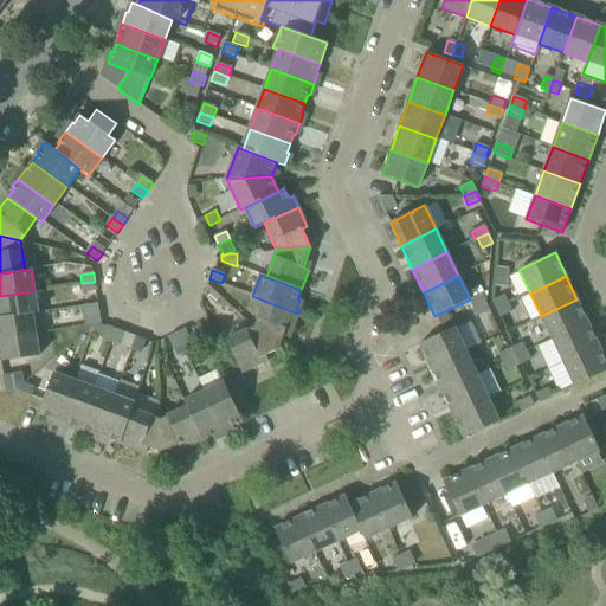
[(96,290),(95,282),(82,283),(83,292),(96,290)]
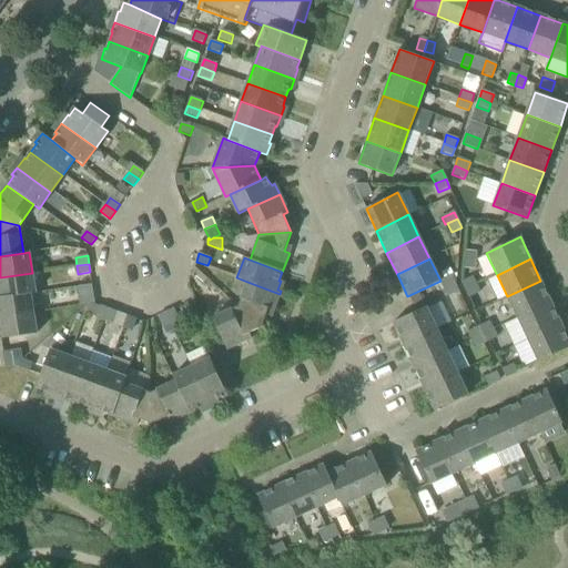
[(36,293),(32,273),(0,277),(0,297),(30,294),(36,293)]
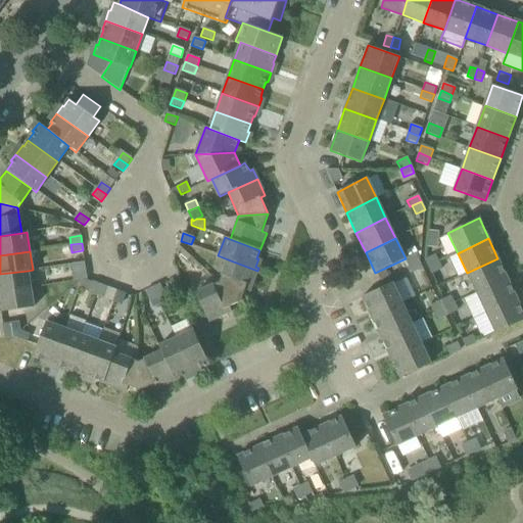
[(405,259),(408,267),(419,262),(416,254),(405,259)]
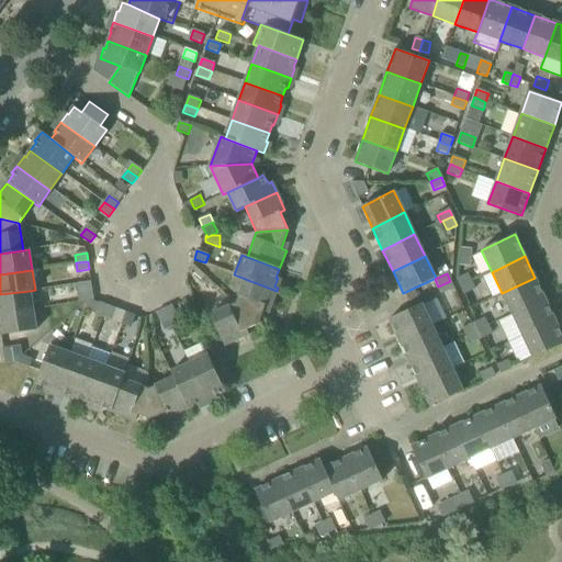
[(454,279),(459,287),(471,282),(468,273),(454,279)]
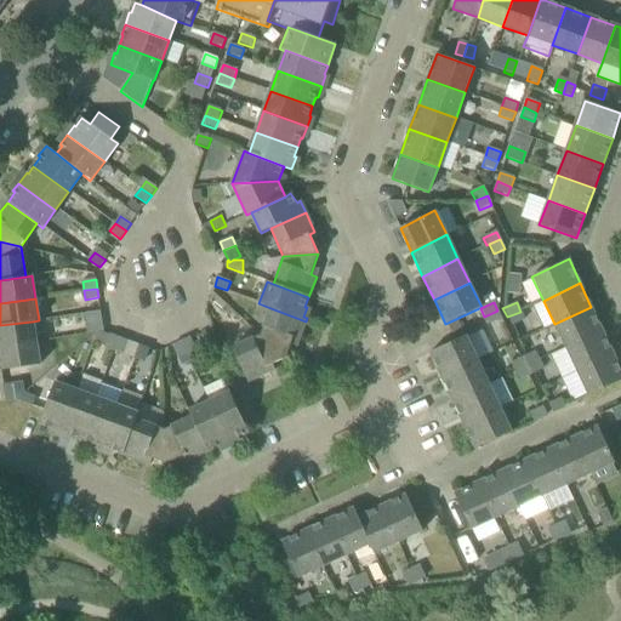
[(554,324),(567,348),(603,331),(591,307),(554,324)]
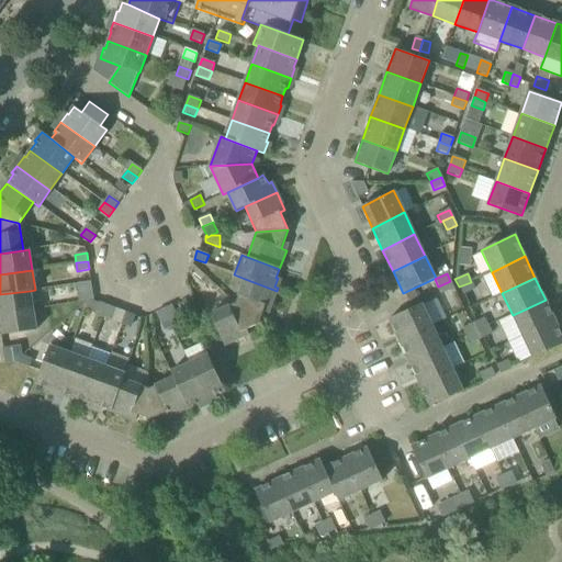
[(277,291),(245,279),(235,304),(259,324),(266,306),(270,308),(277,291)]
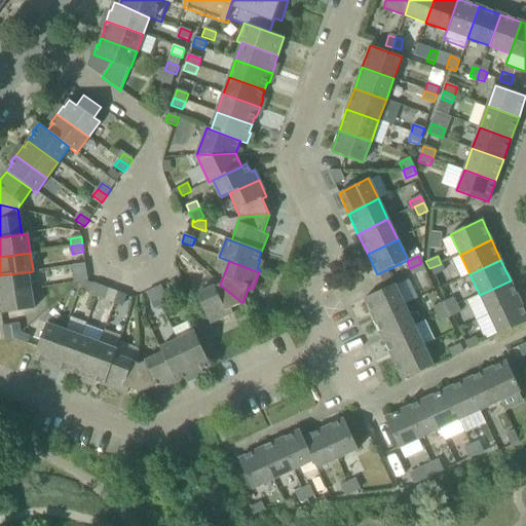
[(86,271),(85,263),(74,265),(75,273),(86,271)]
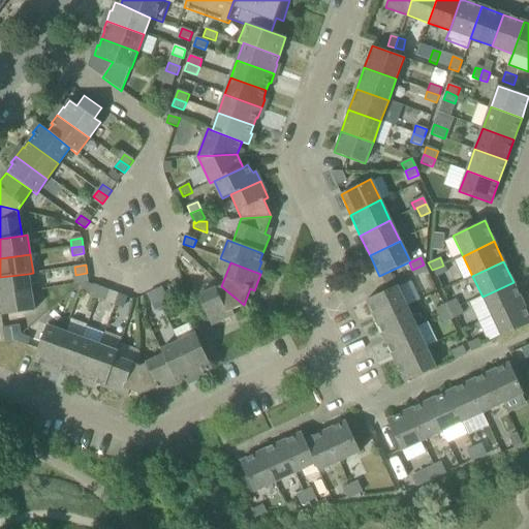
[(427,273),(424,265),(412,270),(415,277),(427,273)]
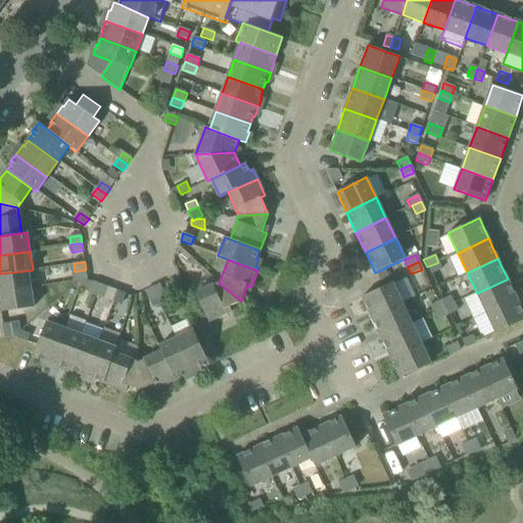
[(442,270),(438,263),(427,267),(430,275),(442,270)]
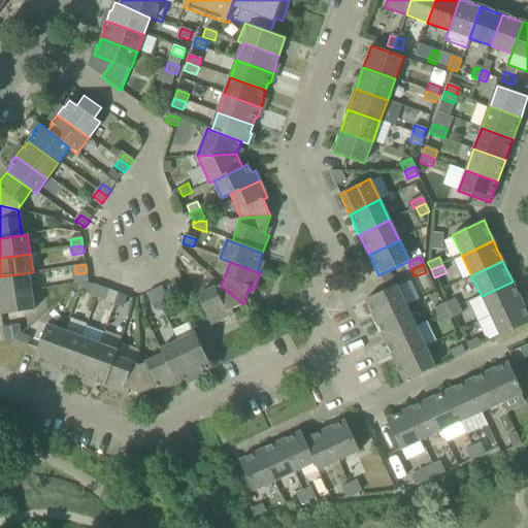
[(0,296),(31,291),(28,273),(0,276),(0,296)]
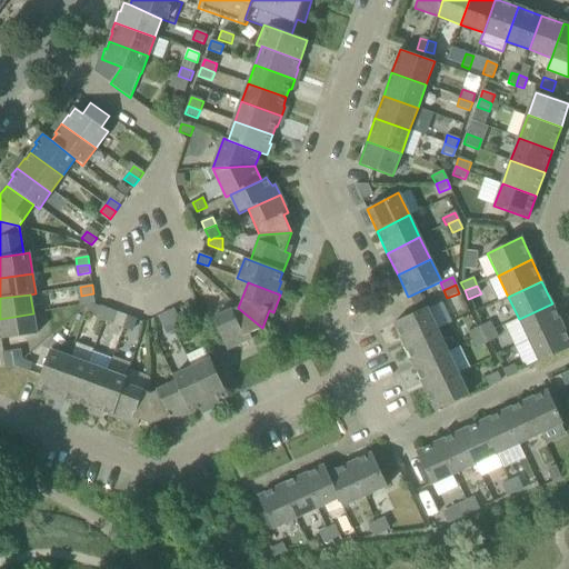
[(562,326),(552,303),(519,319),(529,340),(562,326)]
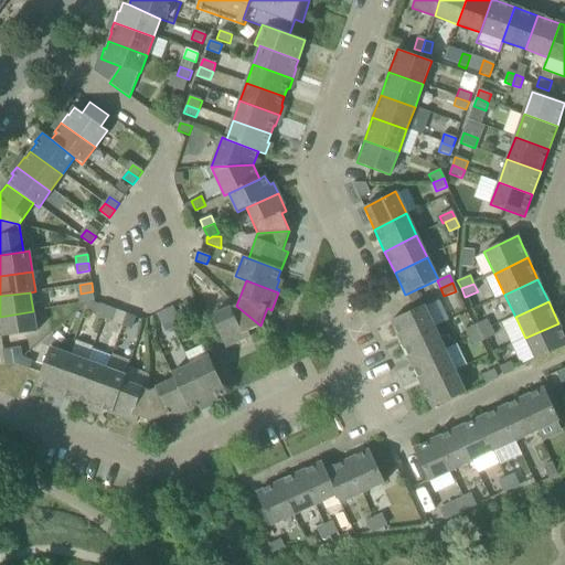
[(96,316),(104,319),(108,308),(100,305),(96,316)]
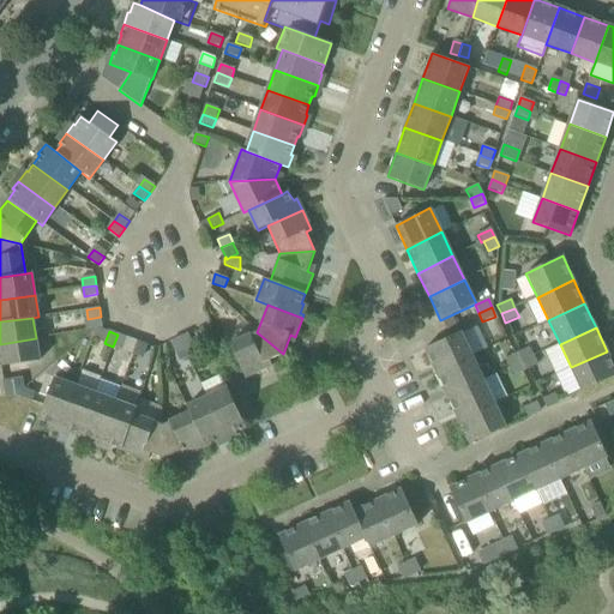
[(437,372),(471,355),(461,331),(426,348),(437,372)]
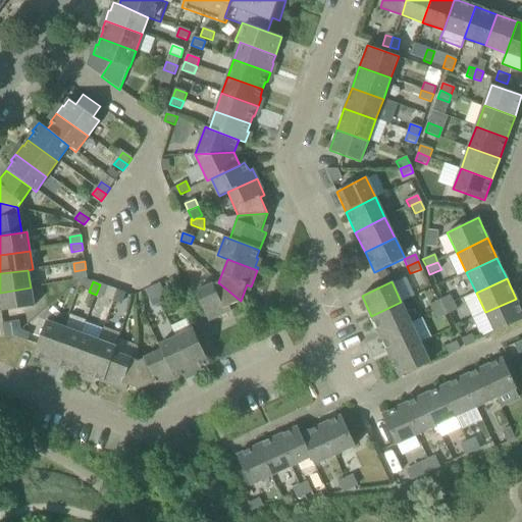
[(224,309),(241,301),(218,282),(195,293),(208,321),(226,313),(224,309)]
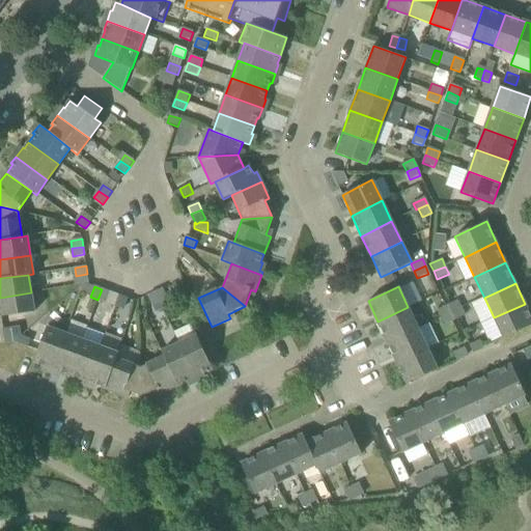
[(167,299),(163,288),(156,292),(160,302),(167,299)]
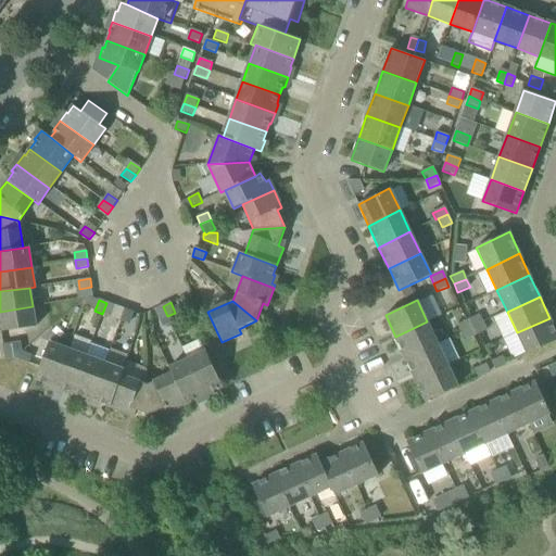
[(111,316),(114,305),(106,303),(102,314),(111,316)]
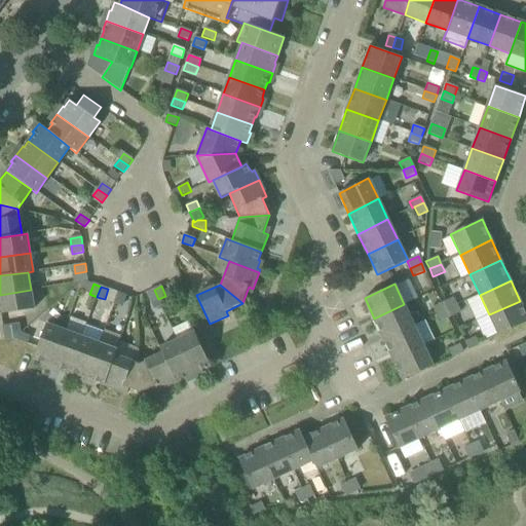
[(0,314),(34,309),(31,290),(0,295),(0,314)]
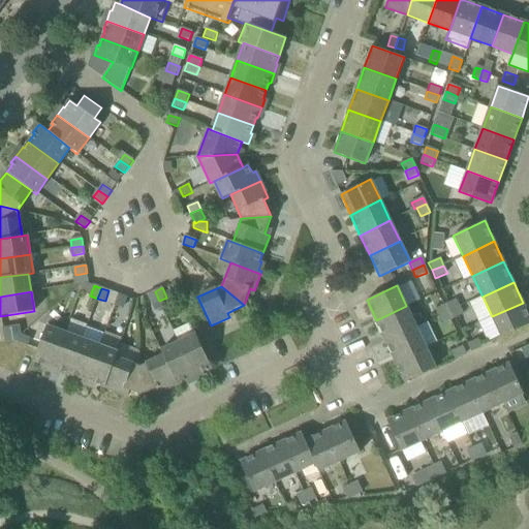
[(152,305),(159,301),(155,291),(148,294),(152,305)]
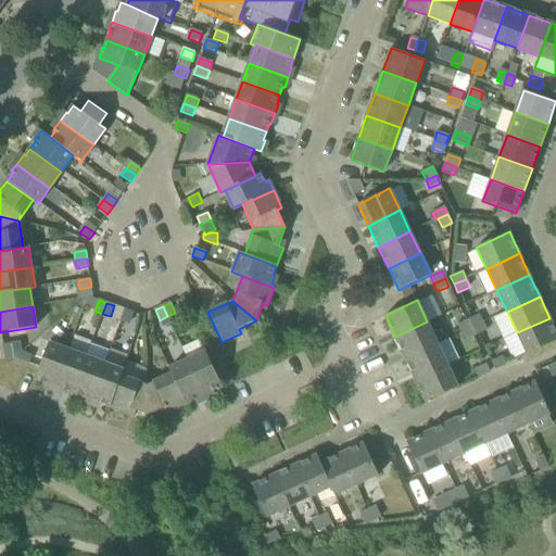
[(134,312),(125,310),(121,320),(129,324),(134,312)]
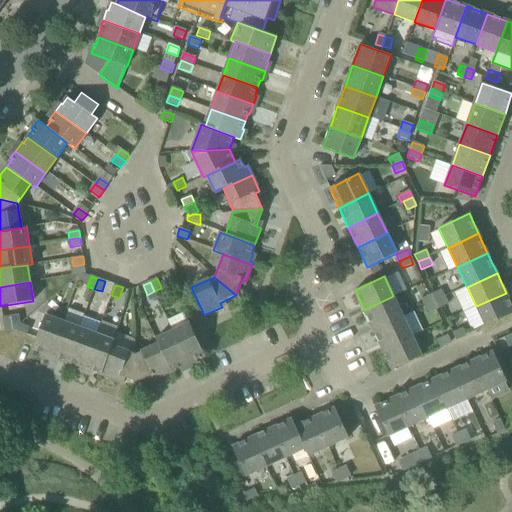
[(430,295),(434,302),(444,297),(440,290),(430,295)]
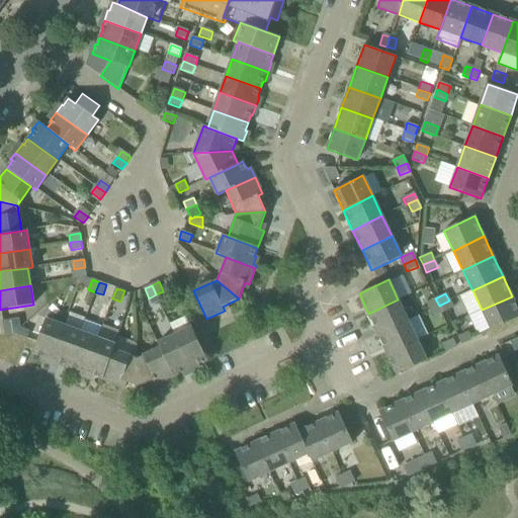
[(482,310),(491,330),(517,317),(517,309),(512,296),(482,310)]
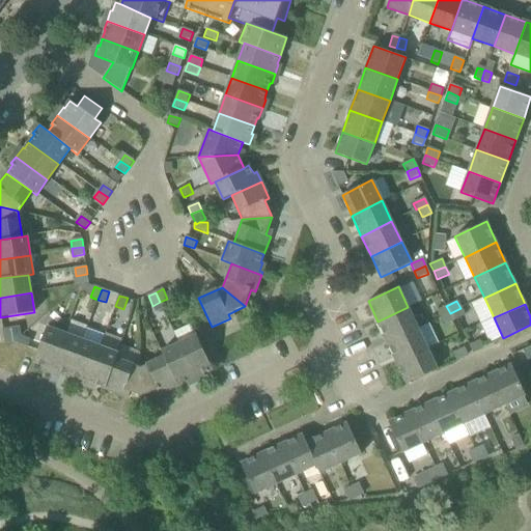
[(436,310),(439,317),(450,313),(446,306),(436,310)]
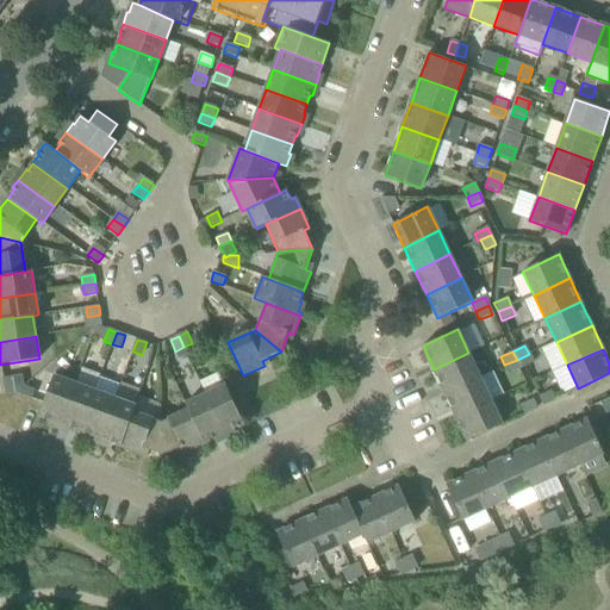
[(434,369),(444,393),(480,377),(468,353),(434,369)]
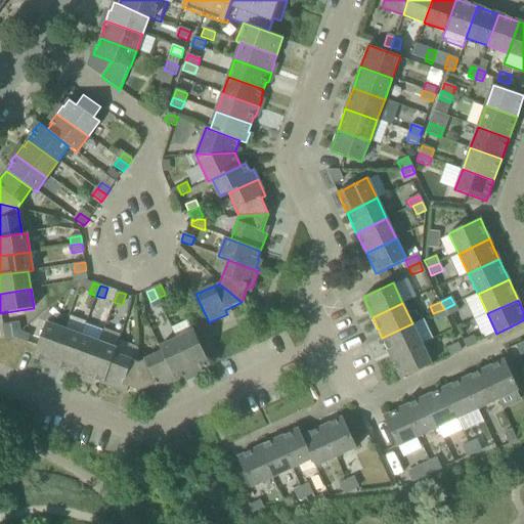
[(454,304),(444,309),(447,316),(457,312),(454,304)]
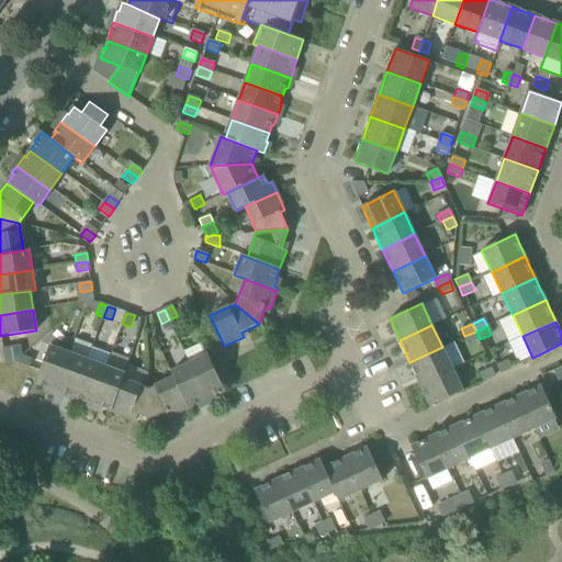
[(476,341),(480,339),(476,332),(464,336),(469,344),(476,341)]
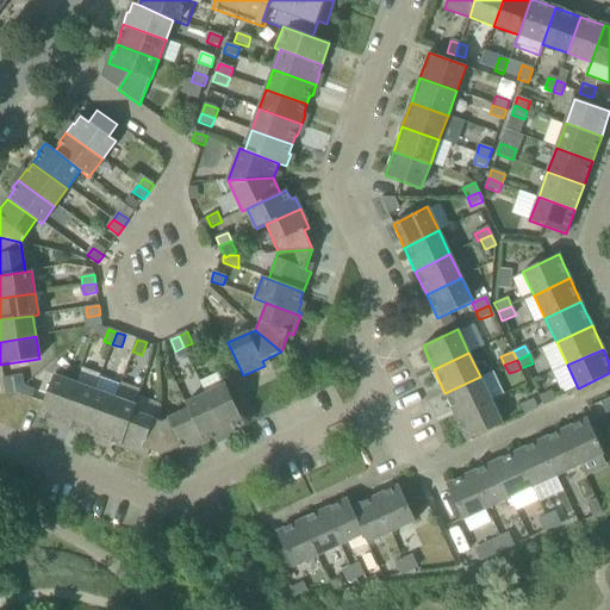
[(16,393),(24,386),(23,375),(13,377),(16,393)]
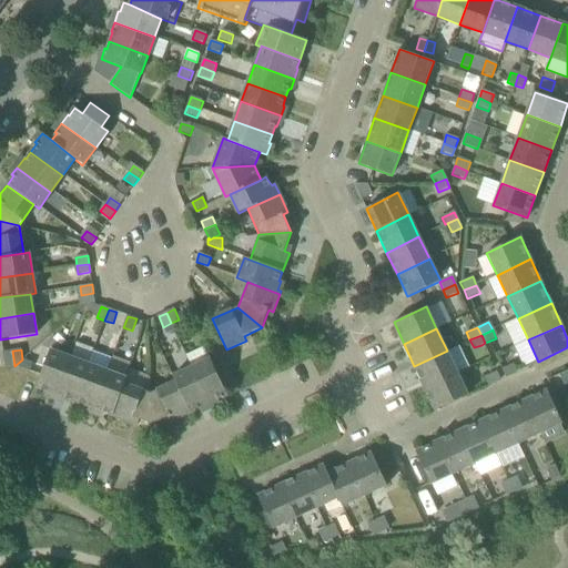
[(51,350),(37,388),(46,392),(46,393),(56,397),(71,356),(51,350)]
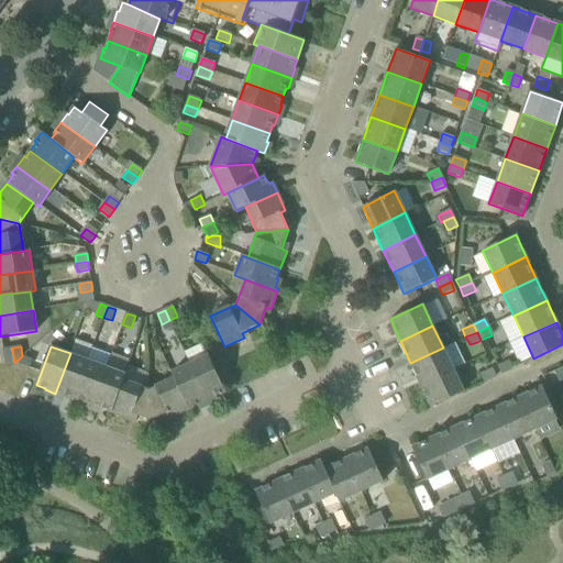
[(410,363),(421,385),(453,370),(443,348),(410,363)]
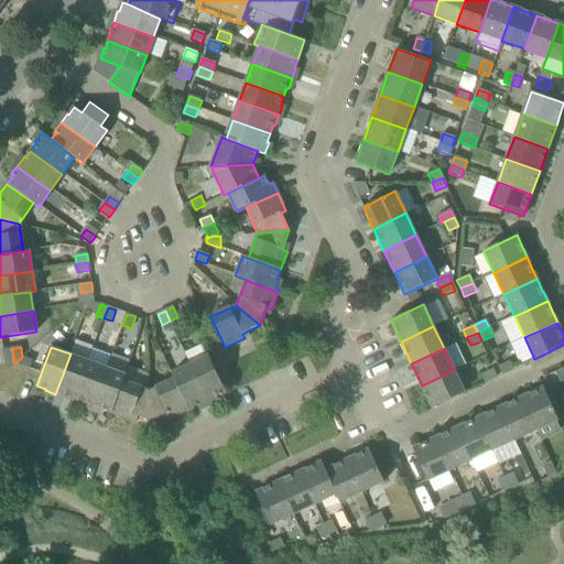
[(74,399),(88,361),(71,354),(55,394),(65,398),(66,396),(74,399)]
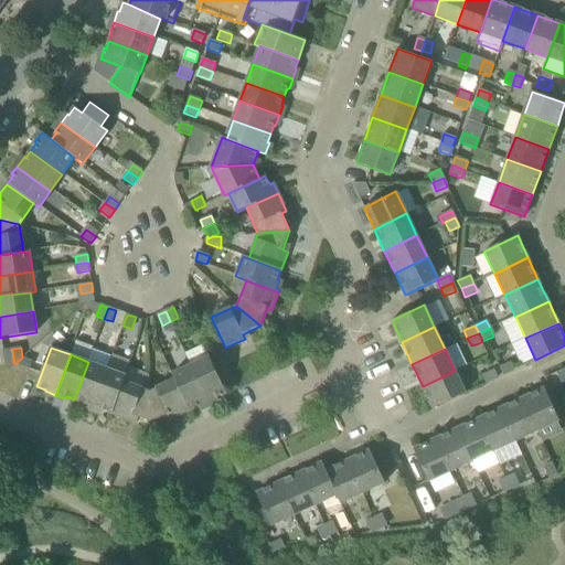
[(226,394),(210,356),(190,365),(209,404),(217,400),(217,397),(226,394)]
